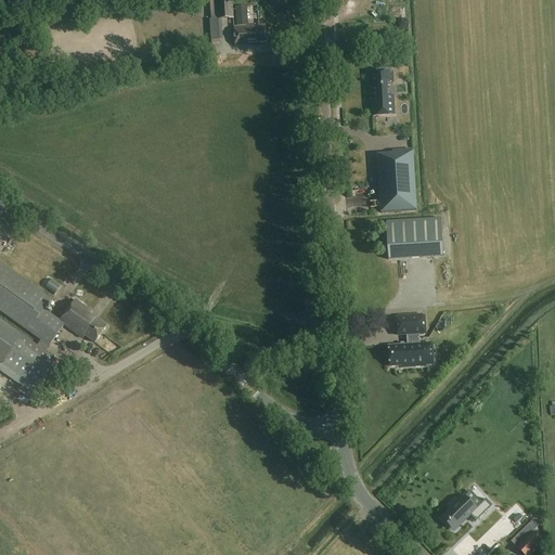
[(234,18),(232,0),(209,0),(211,21),(234,18)]
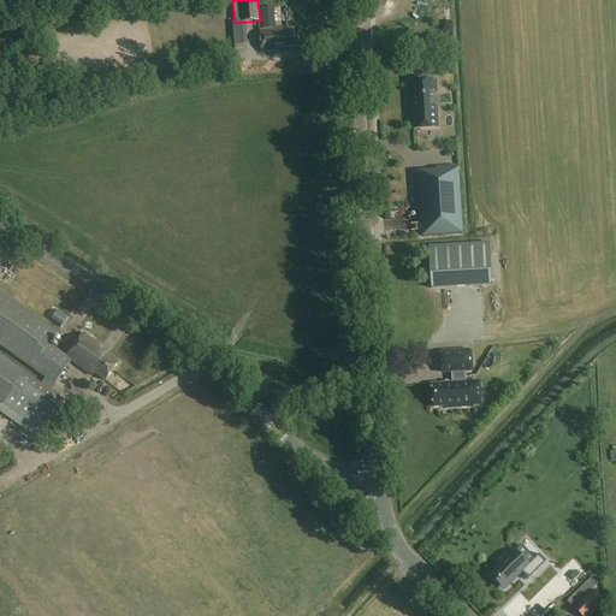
[(296,47),(295,30),(274,31),(274,30),(259,31),(261,52),(276,51),(276,48),(296,47)]
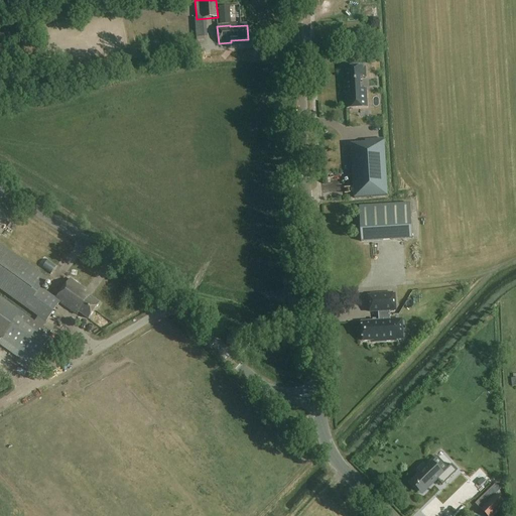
[(346,98),(347,109),(367,108),(366,90),(361,91),(360,78),(364,78),(363,68),(346,69),(347,81),(345,81),(346,93),(347,93),(347,98),(346,98)]
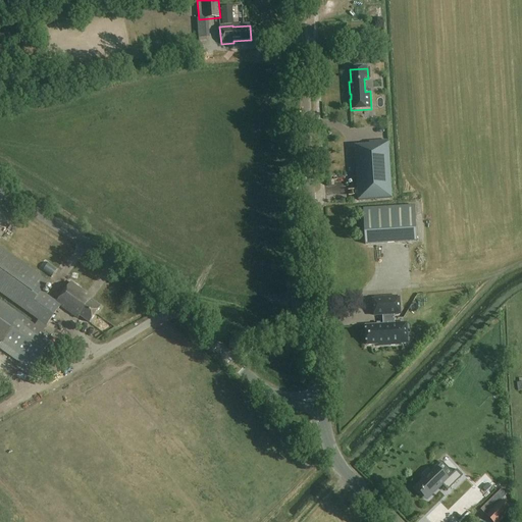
[(357,146),(355,146),(359,201),(392,199),(388,141),(369,143),(369,145),(357,146)]
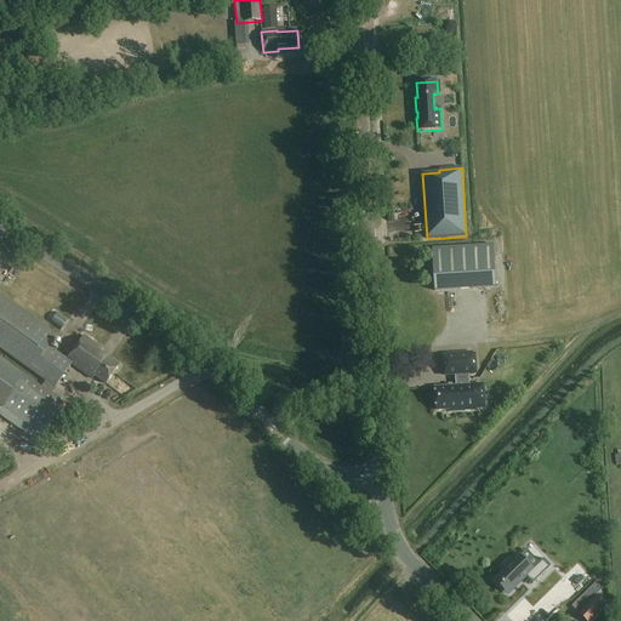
[(432,249),(436,291),(496,288),(494,245),(432,249)]
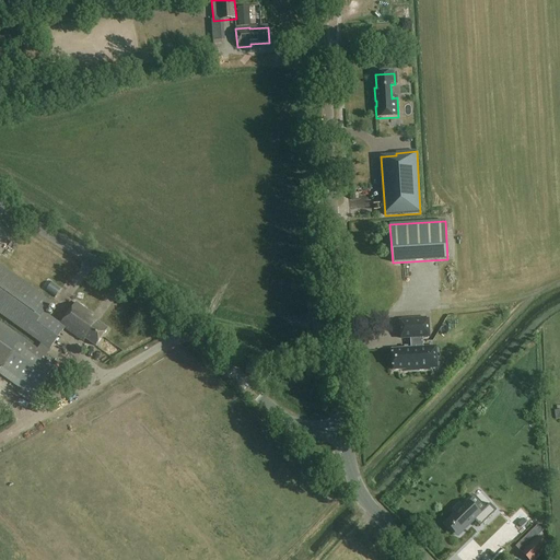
[(53,303),(0,264),(0,314),(48,350),(65,328),(83,342),(85,339),(96,347),(108,330),(91,317),(93,315),(77,303),(60,325),(45,314),(53,303)]
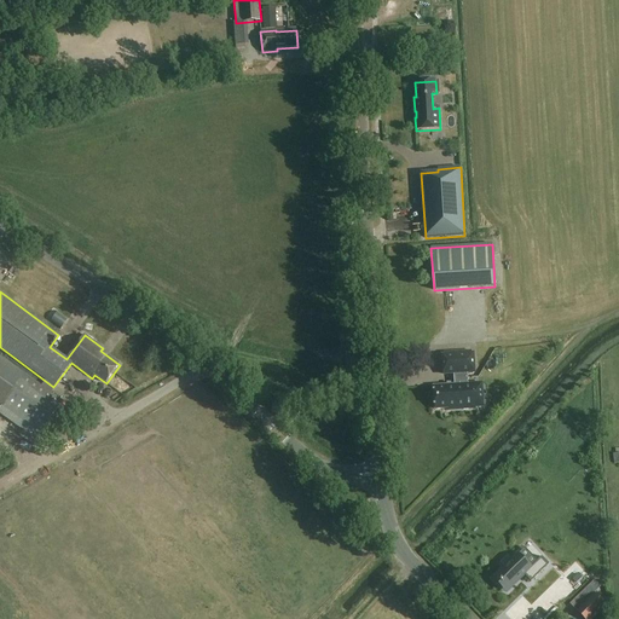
[(359,368),(358,346),(348,346),(350,368),(359,368)]
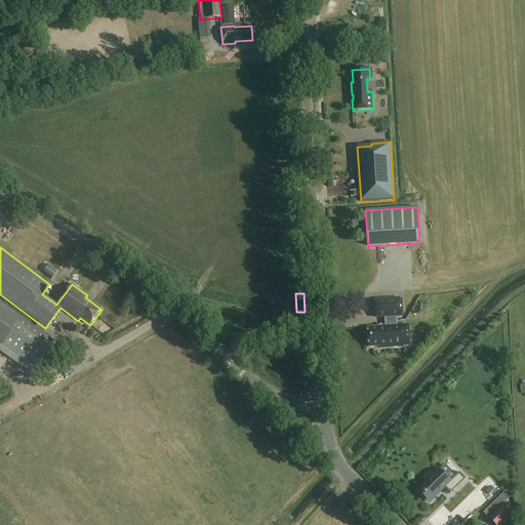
[(404,347),(403,337),(404,337),(404,334),(403,334),(403,326),(398,326),(397,317),(401,317),(400,299),(400,298),(376,299),(377,318),(385,318),(386,327),(368,328),(369,348),(380,347),(380,349),(404,347)]
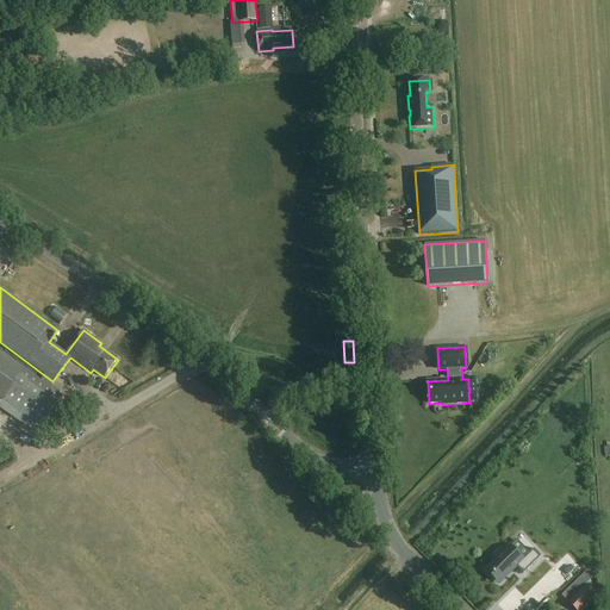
[(63,397),(0,350),(0,398),(2,400),(0,403),(0,408),(36,434),(63,397)]
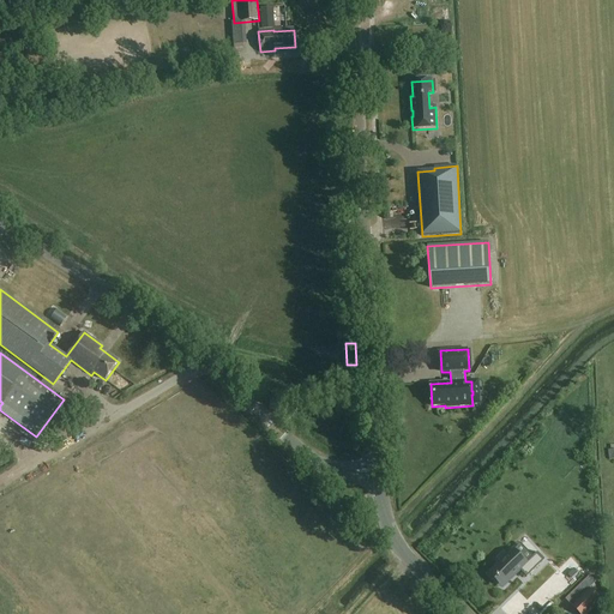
[(516,552),(494,573),(499,578),(498,579),(500,583),(501,582),(507,587),(522,573),(529,581),(547,563),(540,555),(528,565),(516,552)]
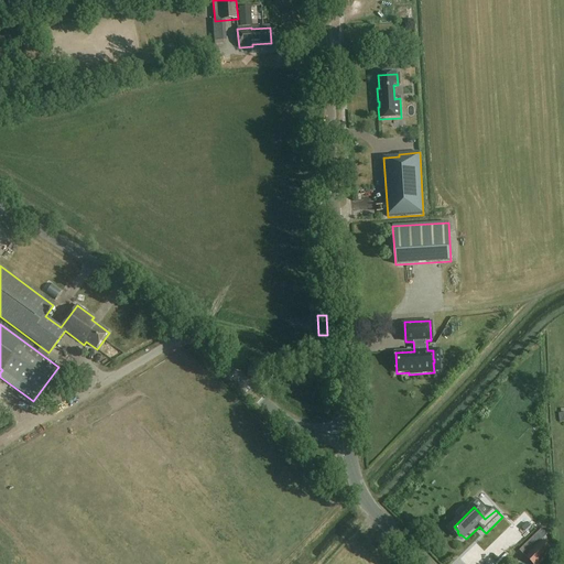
[(540,563),(553,552),(542,541),(525,557),(531,563),(540,563)]
